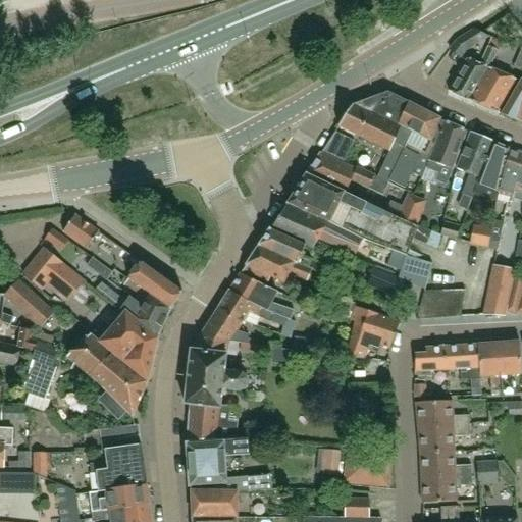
[(488,45),(499,50),(502,42),(492,38),(488,45)]
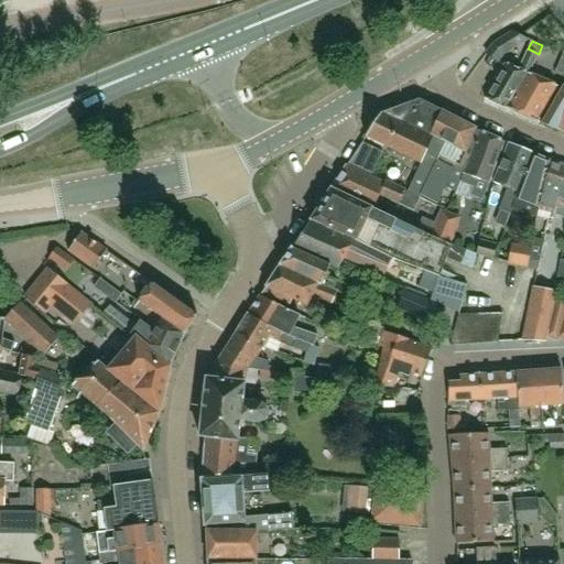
[(508,108),(525,73),(529,74),(539,54),(528,49),(519,68),(506,63),(485,98),(508,108)]
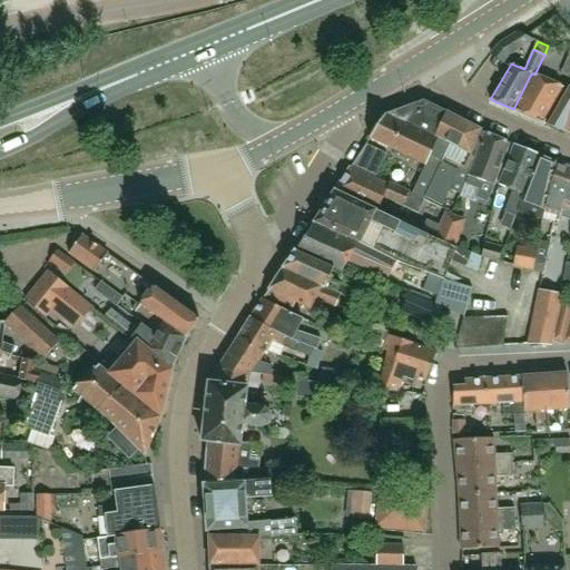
[(543,123),(564,87),(534,75),(531,74),(513,109),(543,123)]
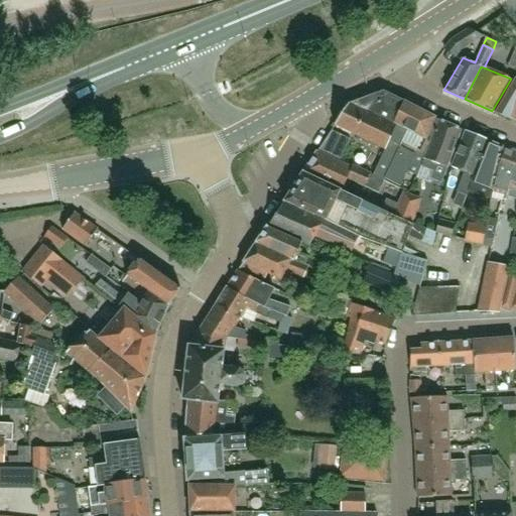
[(515,78),(495,114),(515,122),(515,78)]
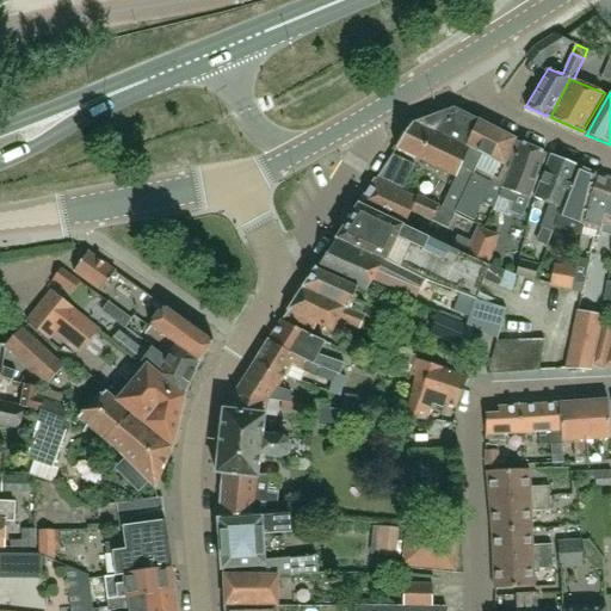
[(413,122),(468,150),(481,122),(454,109),(413,122)]
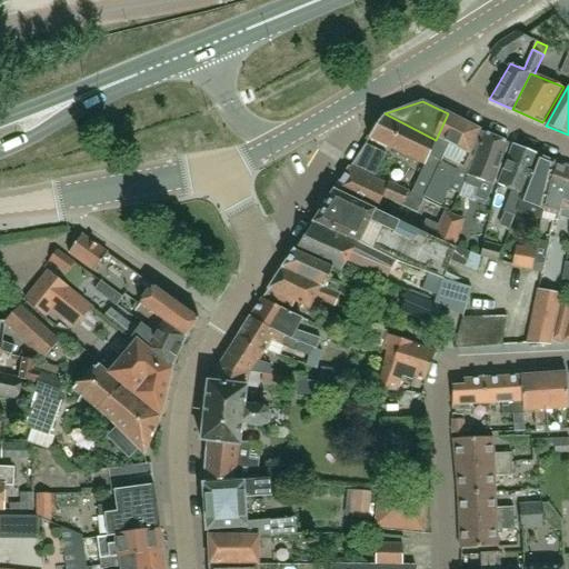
[(429,156),(436,140),(385,113),(368,139),(423,167),(425,166),(429,156)]
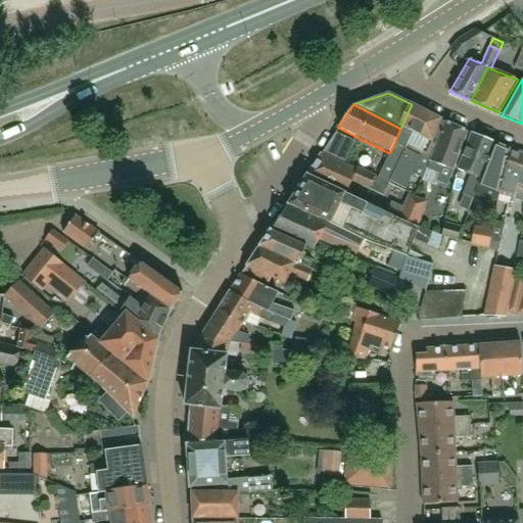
[(426,169),(429,161),(436,145),(432,143),(440,120),(412,104),(400,129),(394,143),(390,152),(389,153),(378,178),(388,183),(389,181),(406,189),(413,174),(422,178),(426,169)]
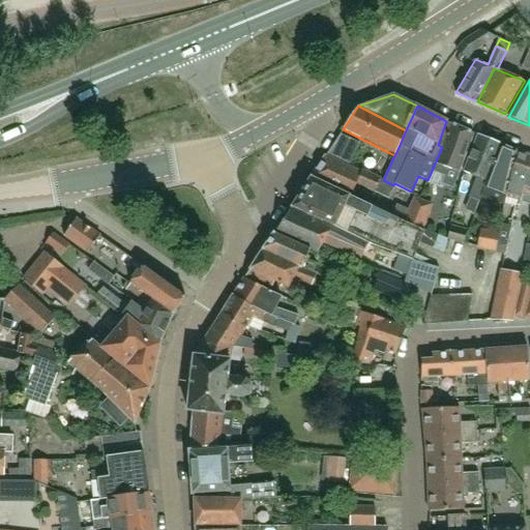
[(435,164),(432,171),(444,176),(441,183),(452,187),(459,173),(473,134),(446,121),(438,145),(442,147),(435,164)]
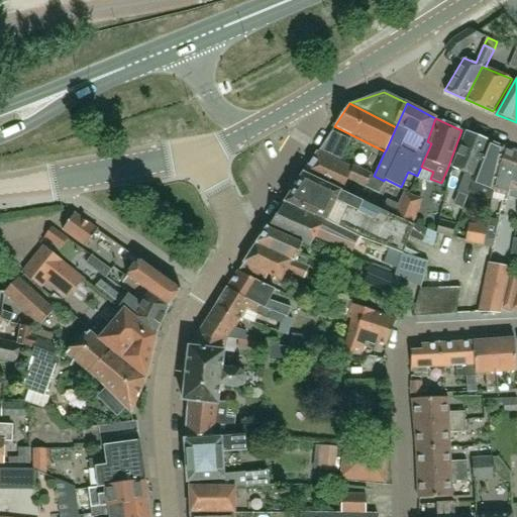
[(318,150),(341,160),(350,139),(331,130),(318,150)]
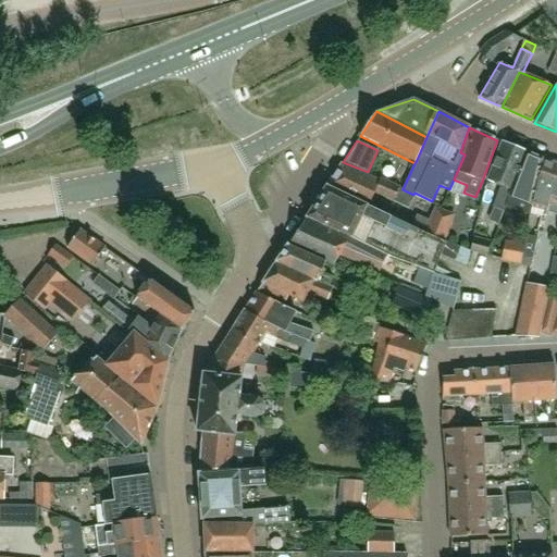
[(504,211),(509,197),(527,152),(502,143),(486,181),(500,186),(493,207),(504,211)]
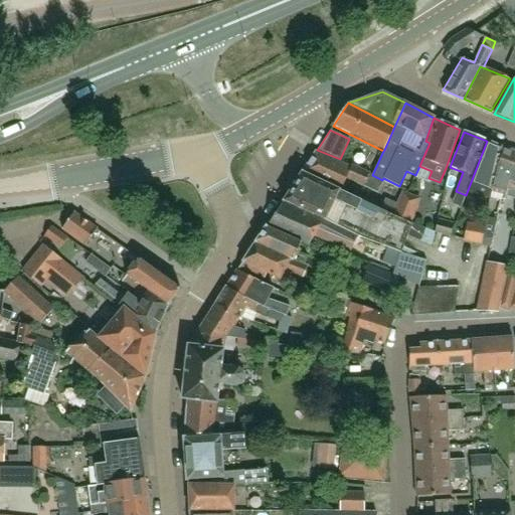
[(492,190),(502,147),(487,141),(471,182),(466,195),(472,198),(473,193),(490,200),(490,198),(492,190)]
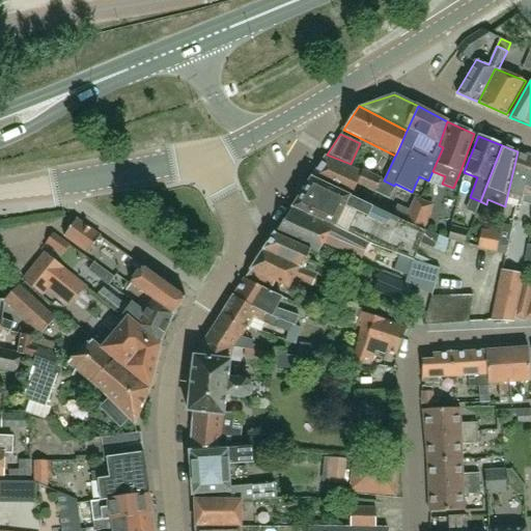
[(522,201),(530,161),(530,157),(518,151),(507,196),(505,204),(519,208),(520,201),(522,201)]
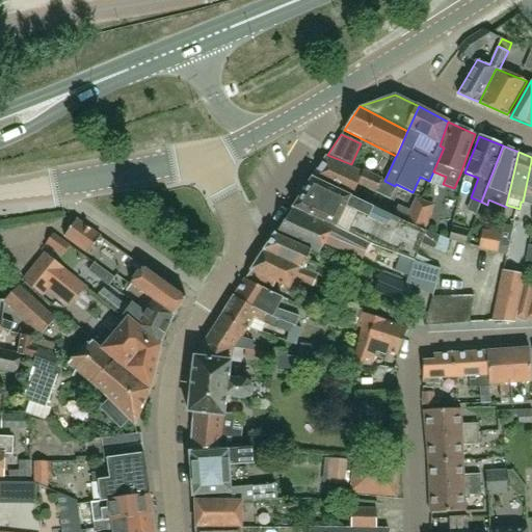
[(352,196),(357,184),(375,192),(376,190),(390,197),(395,186),(384,181),(381,179),(363,169),(362,171),(326,156),(313,177),(352,196)]
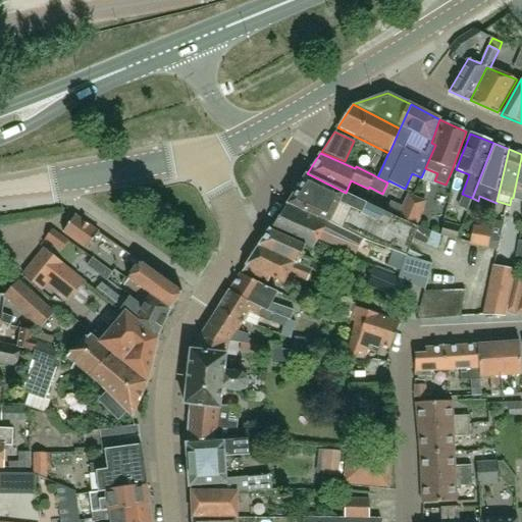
[(511,198),(510,205),(521,208),(521,158),(513,198),(511,198)]
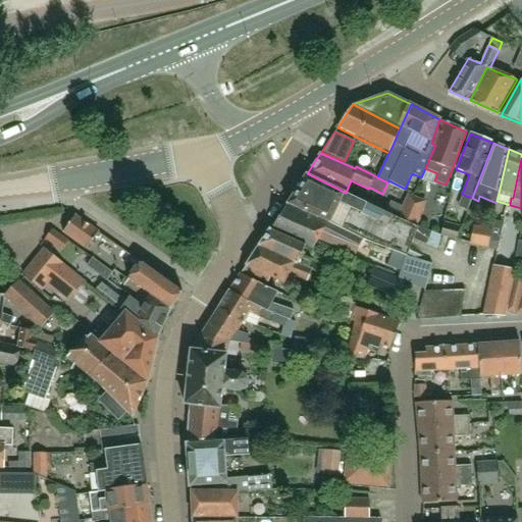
[(361,239),(397,254),(406,257),(413,240),(418,227),(417,226),(397,217),(384,212),(364,202),(345,193),(346,193),(307,173),(289,202),(362,238),(361,239)]
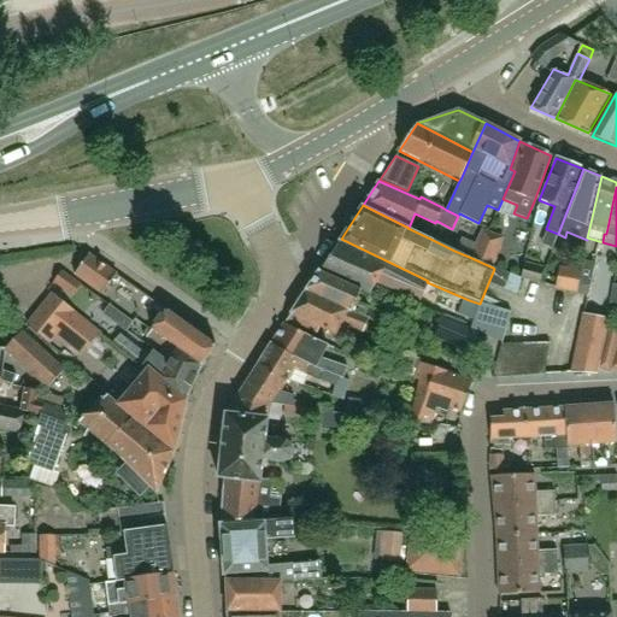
[(485,228),(470,257),(491,265),(500,245),(493,242),(497,234),(485,228)]
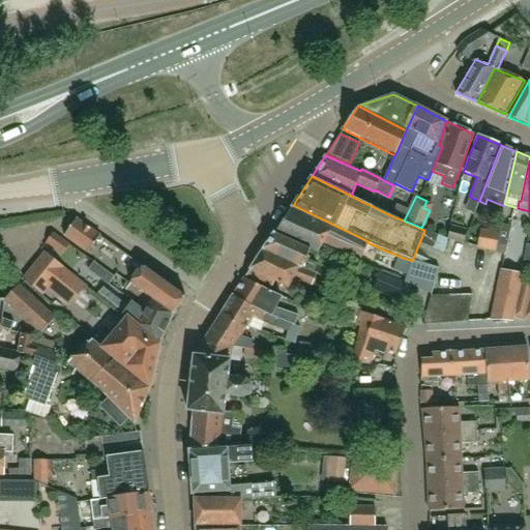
[(390,215),(403,221),(409,209),(395,203),(390,215)]
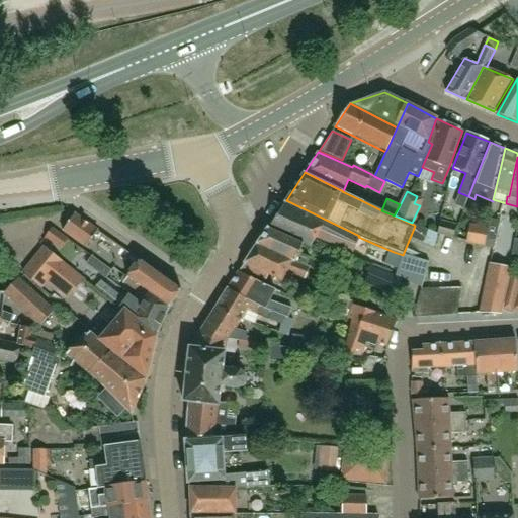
[(352,252),(358,237),(359,236),(286,200),(268,228),(304,244),(303,244),(311,248),(313,242),(314,243),(317,238),(340,248),(341,247),(352,252)]
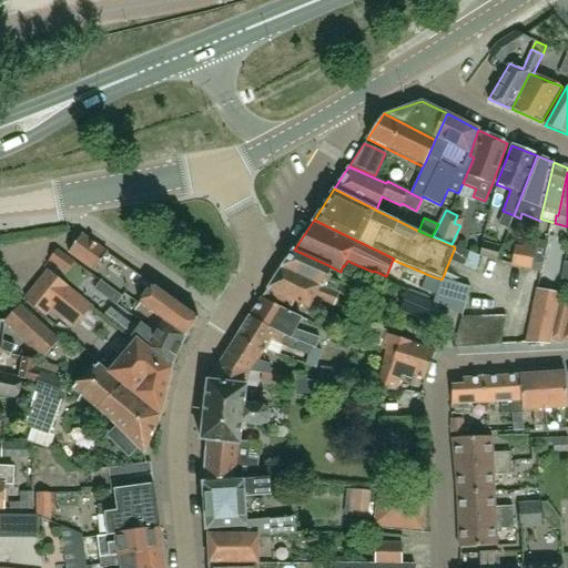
[(105,252),(95,245),(83,234),(69,253),(93,271),(105,252)]
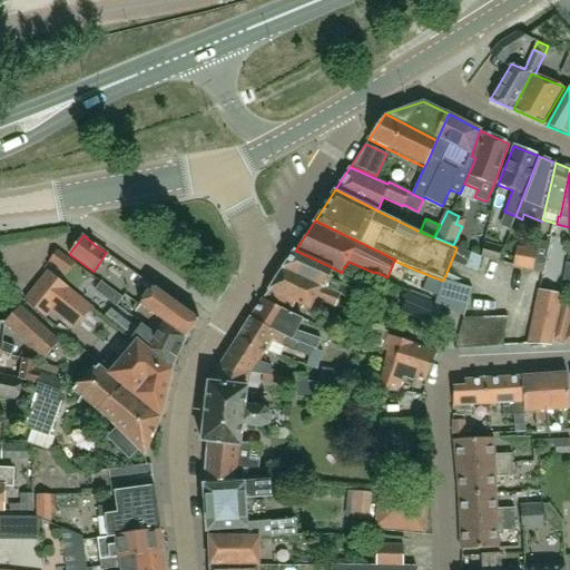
[(537,242),(536,251),(532,271),(542,273),(547,254),(549,245),(537,242)]
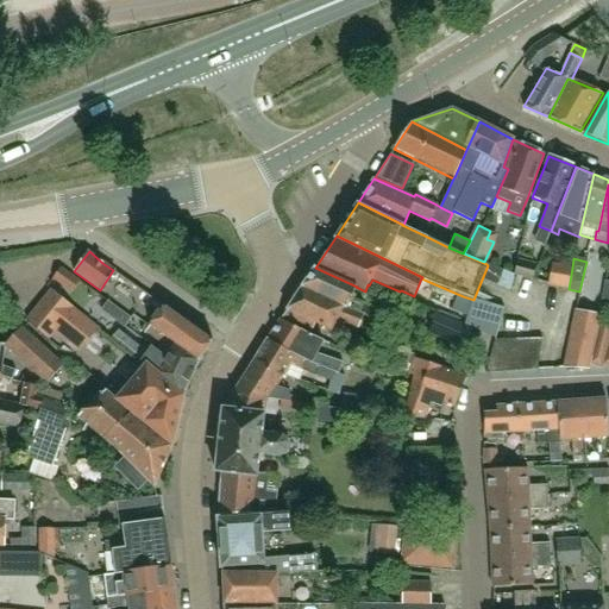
[(518,262),(515,272),(534,277),(537,267),(518,262)]
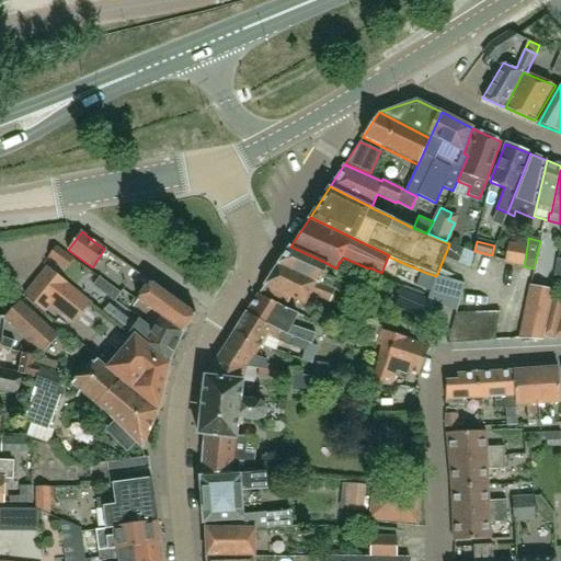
[(468,267),(473,252),(448,242),(448,243),(449,244),(444,258),(468,267)]
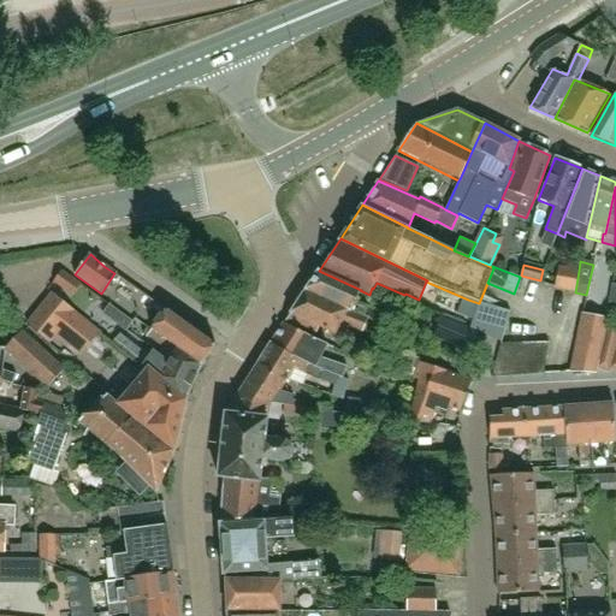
[(63,270),(53,283),(72,297),(82,284),(63,270)]
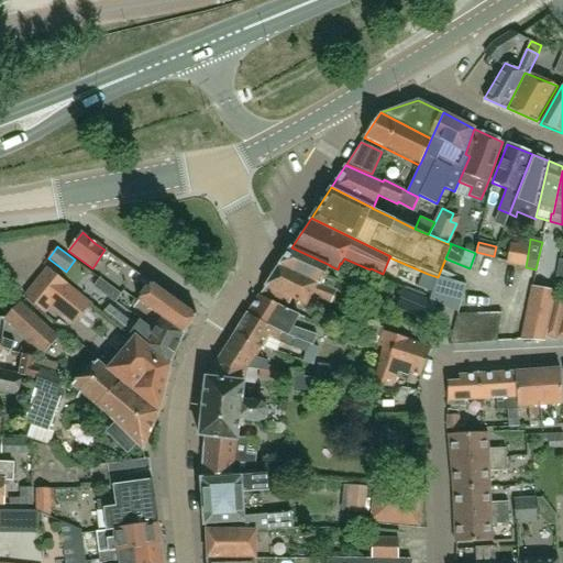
[(327,269),(329,265),(330,265),(291,247),(291,246),(279,264),(321,283),(320,285),(335,291),(349,297),(349,296),(352,286),(328,277),(330,272),(327,269)]
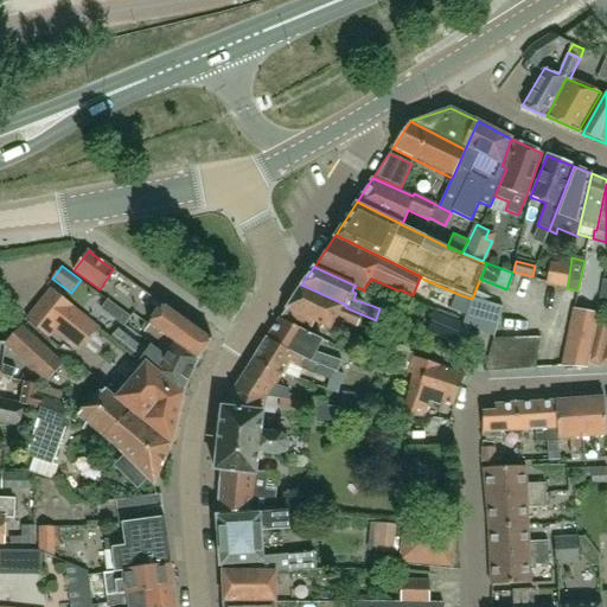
[(557,266),(554,285),(567,288),(570,267),(557,266)]
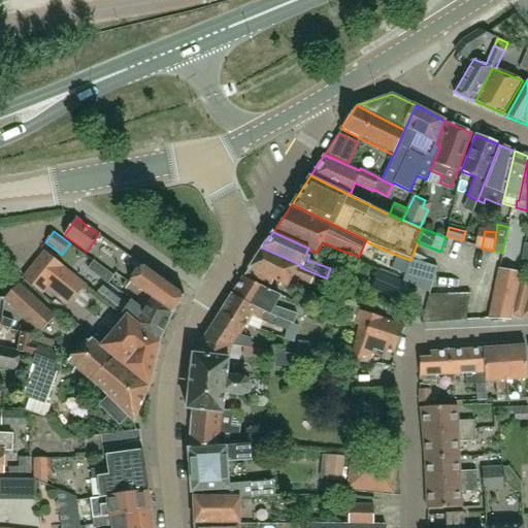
[(288,288),(293,277),(310,285),(315,273),(300,267),(301,265),(262,248),(249,268),(243,276),(269,290),(273,281),(288,288)]
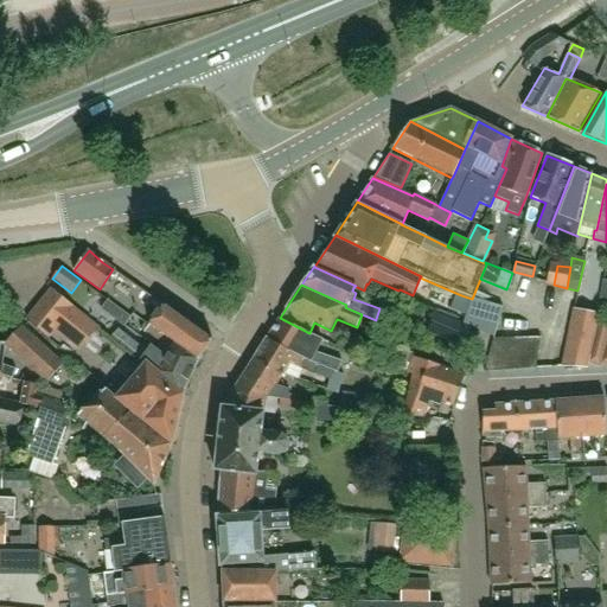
[(51,289),(43,300),(26,320),(49,337),(55,328),(69,340),(80,349),(97,326),(87,318),(70,305),(51,289)]
